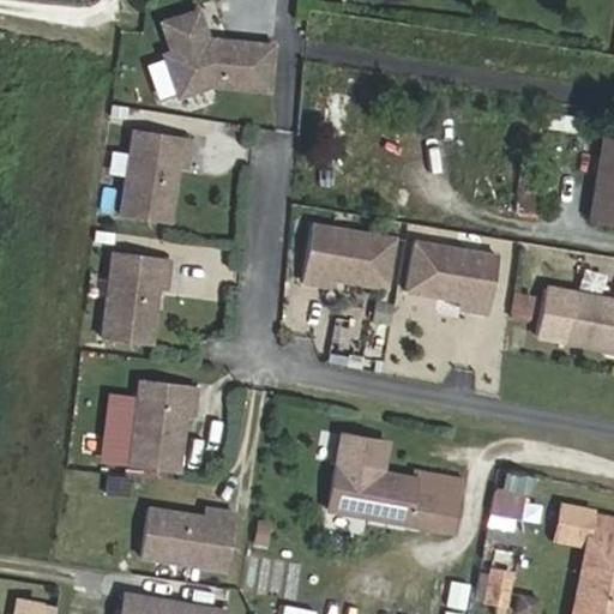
[(188,6),(152,20),(163,49),(155,53),(172,95),(206,82),(263,85),(265,40),(209,36),(209,41),(202,41),(188,6)]
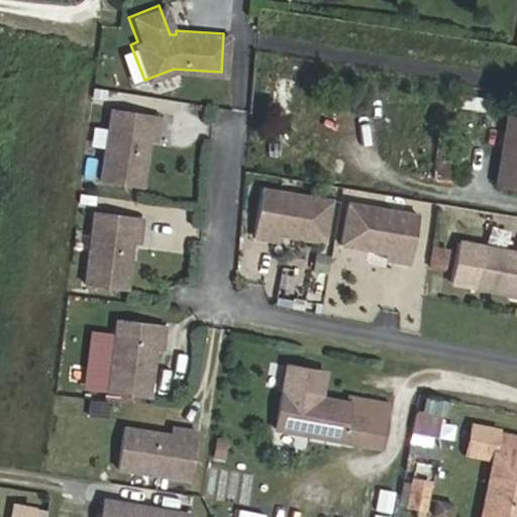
[(289,131),(293,82),(269,80),(265,129),(289,131)]
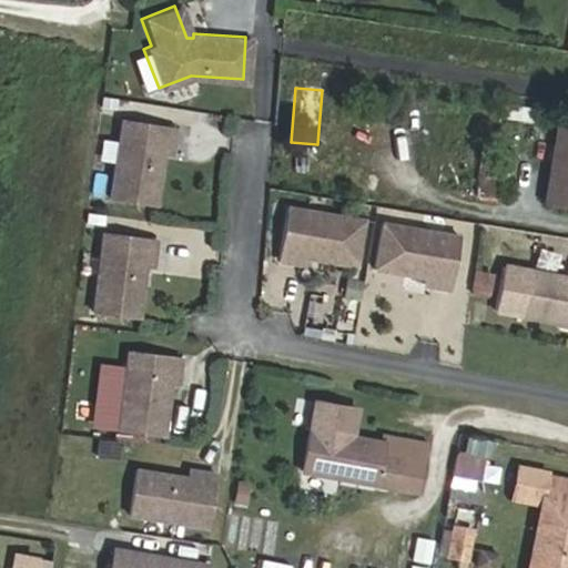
[(535,120),(536,107),(505,104),(504,118),(535,120)]
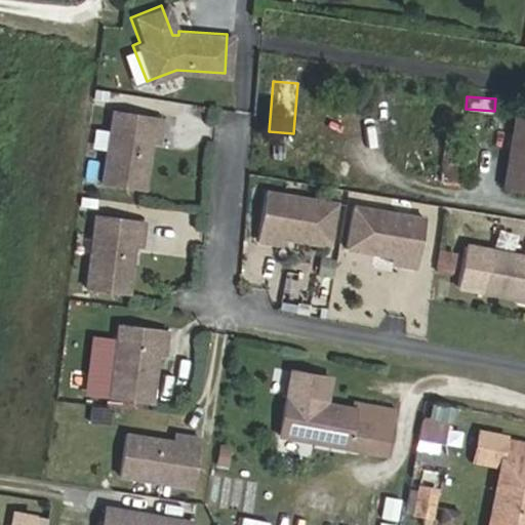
[(165,120),(117,113),(106,186),(148,193),(156,138),(162,139),(165,120)]
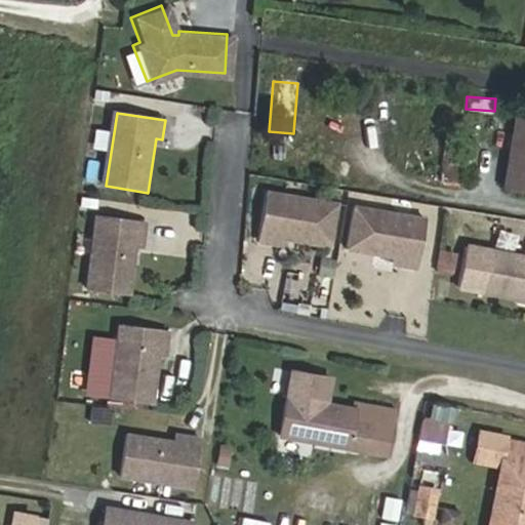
[(524,123),(517,122),(508,192),(524,194),(524,123)]
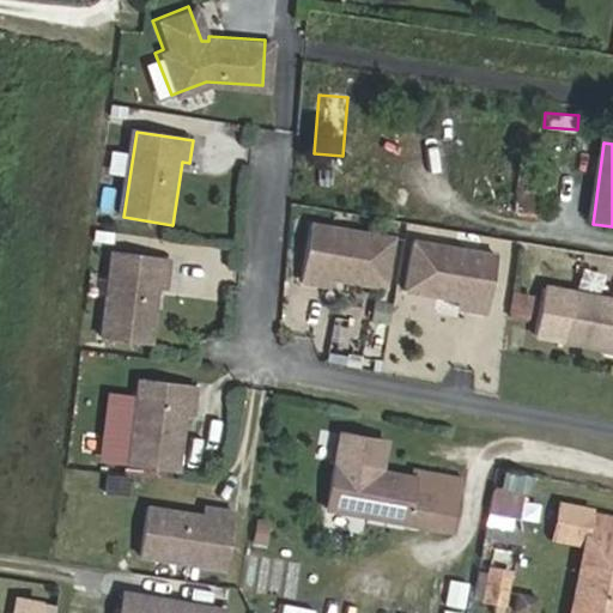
[(521,193),(515,212),(536,218),(541,199),(521,193)]
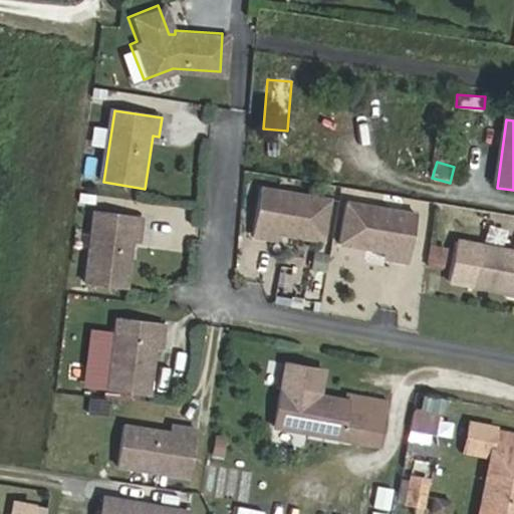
[(329,205),(259,193),(251,240),(268,243),(269,237),(322,246),(329,205)]
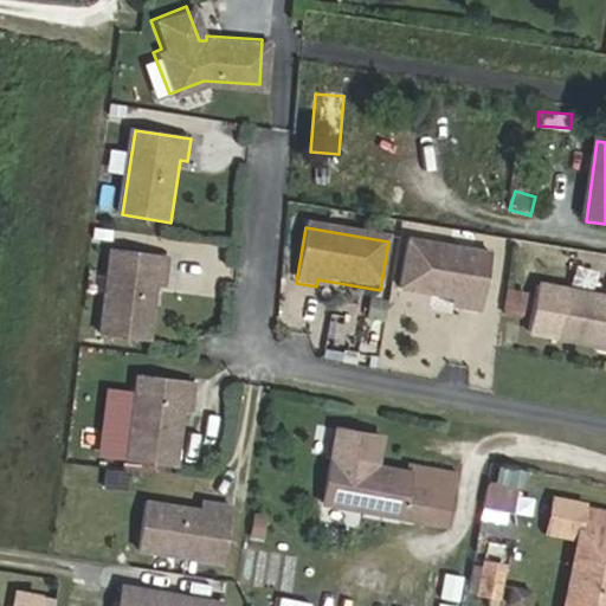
[(489,259),(406,245),(398,294),(459,304),(458,310),(479,314),(489,259)]
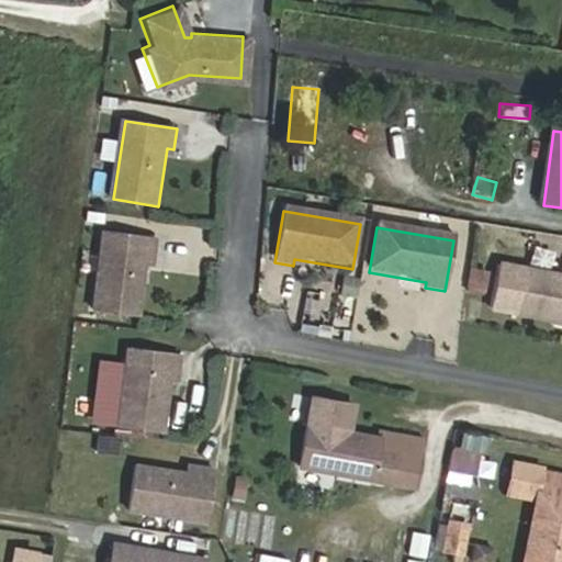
[(159,239),(108,232),(96,311),(141,317),(149,259),(156,260),(159,239)]
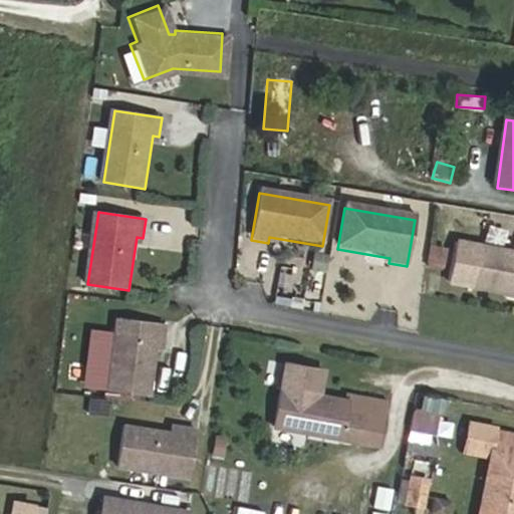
[(474,290),(481,251),(456,247),(450,286),(474,290)]
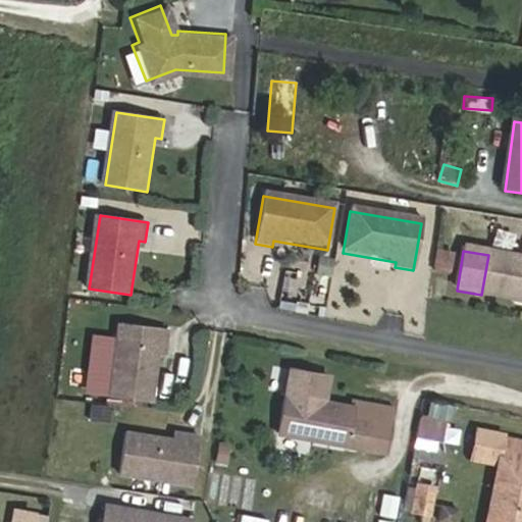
[(456,267),(457,256),(433,252),(432,263),(456,267)]
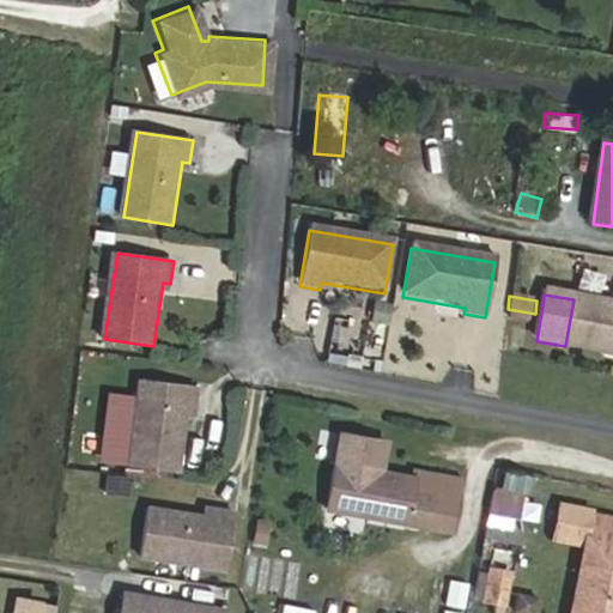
[(612,305),(574,299),(565,346),(608,353),(610,349),(612,350),(612,305)]
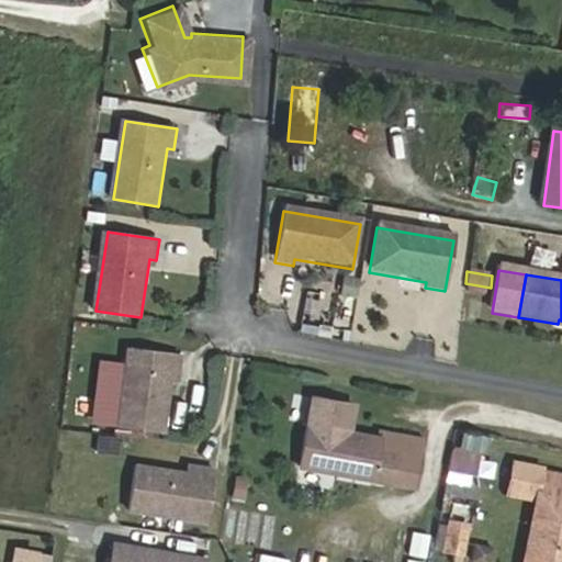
[(490,292),(491,288),(465,283),(464,289),(490,292)]
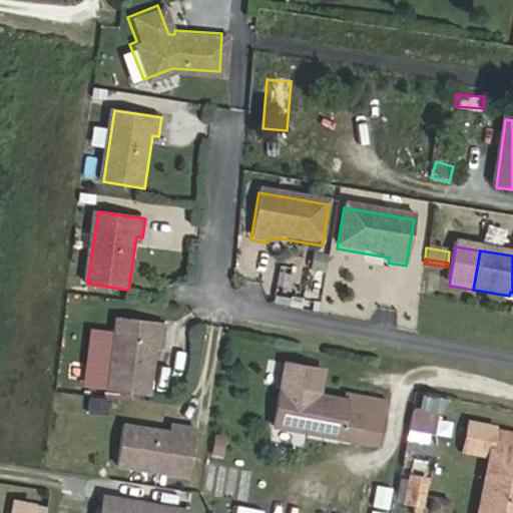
[(165,326),(118,319),(107,391),(148,397),(156,344),(162,345),(165,326)]
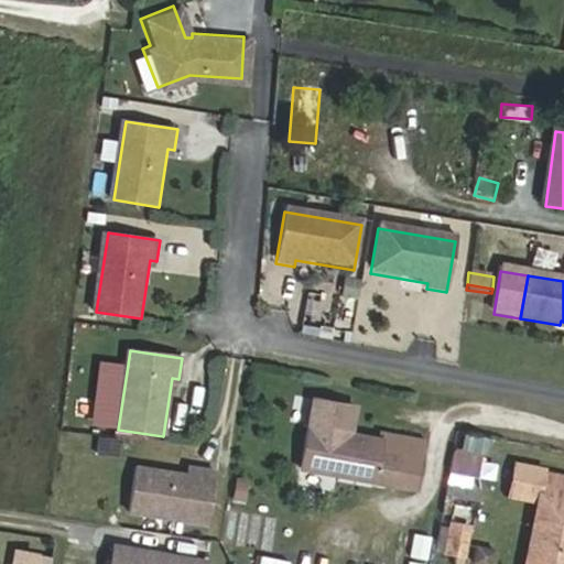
[(349,405),(308,398),(303,424),(345,432),(349,405)]
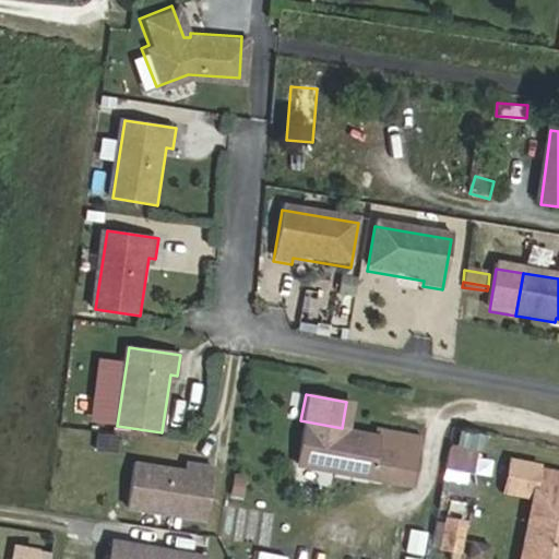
[(300,420),(294,464),(380,477),(385,451),(406,455),(409,430),(372,425),(370,433),(342,428),(300,420)]
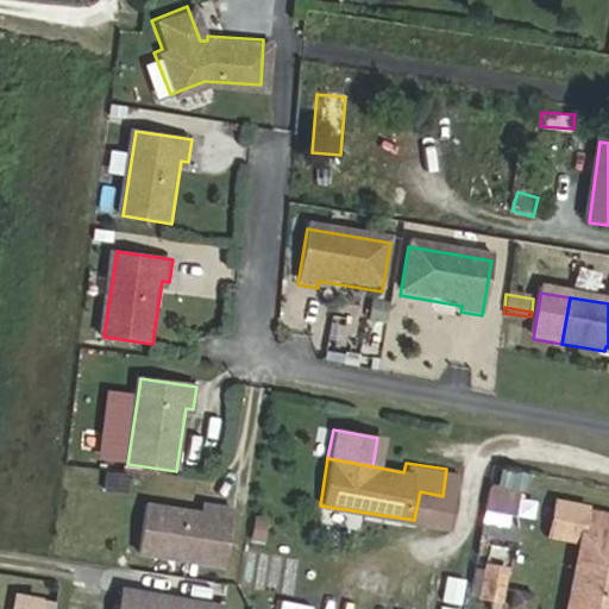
[(518,514),(522,469),(489,466),(485,510),(518,514)]
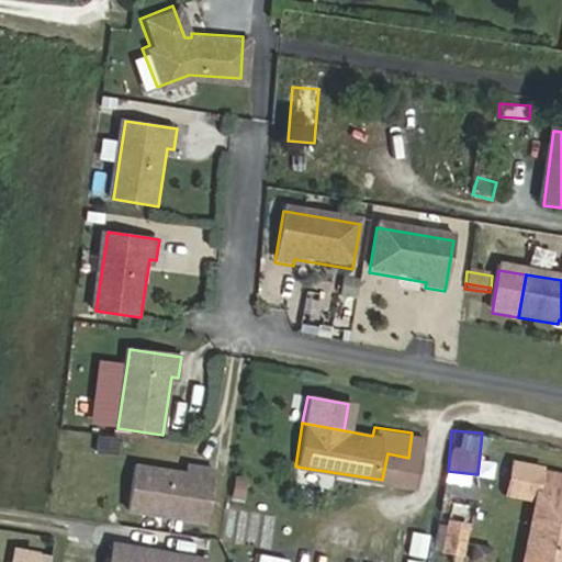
[(405,483),(408,458),(388,453),(382,480),(405,483)]
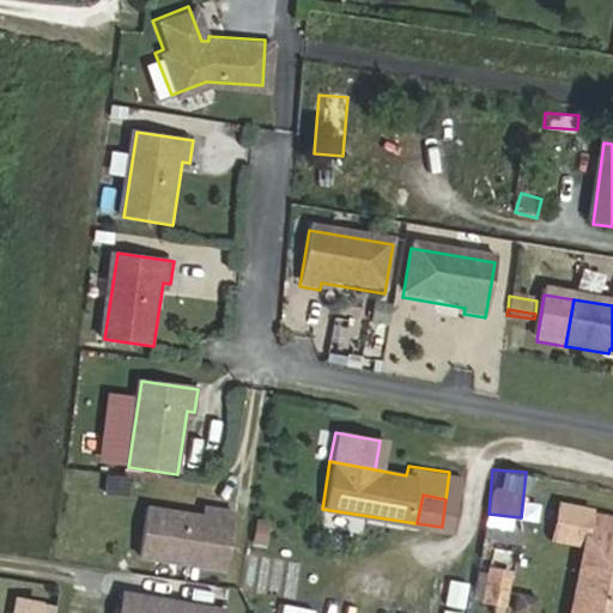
[(210,519),(146,510),(139,559),(224,571),(232,515),(211,513),(210,519)]
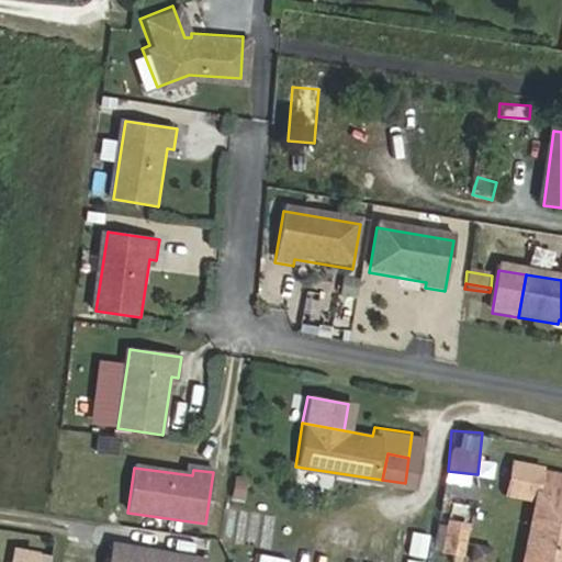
[(517,471),(510,497),(534,502),(520,561),(561,561),(561,483),(539,480),(540,474),(517,471)]
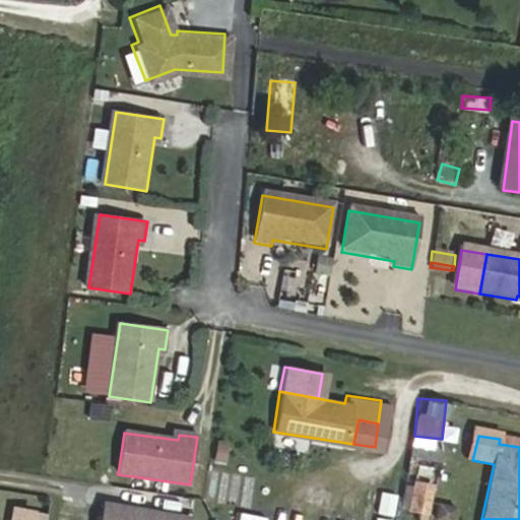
[(214,441),(212,462),(224,464),(228,443),(214,441)]
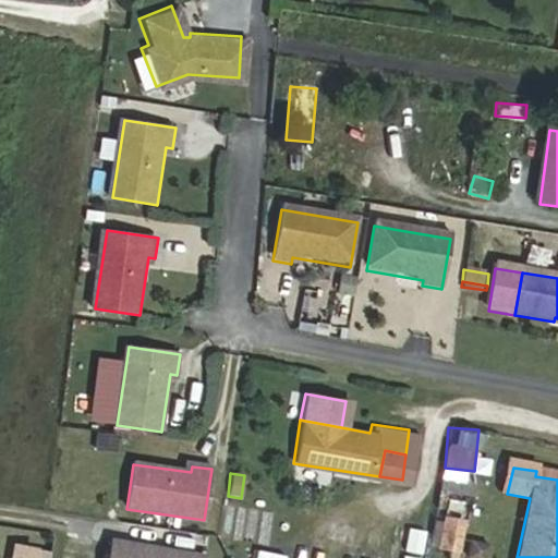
[(437,555),(453,557),(458,528),(441,524),(437,555)]
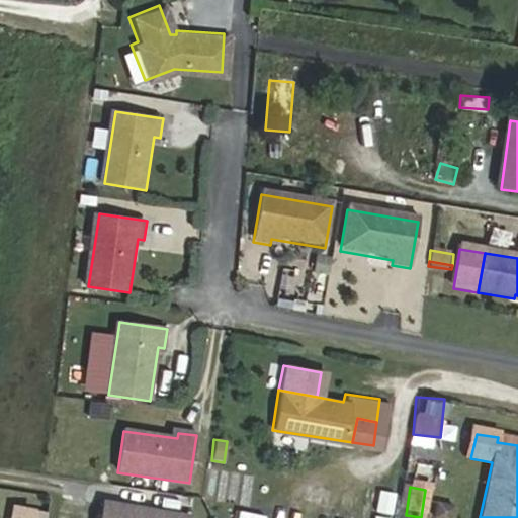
[(391,515),(396,491),(378,488),(374,512),(391,515)]
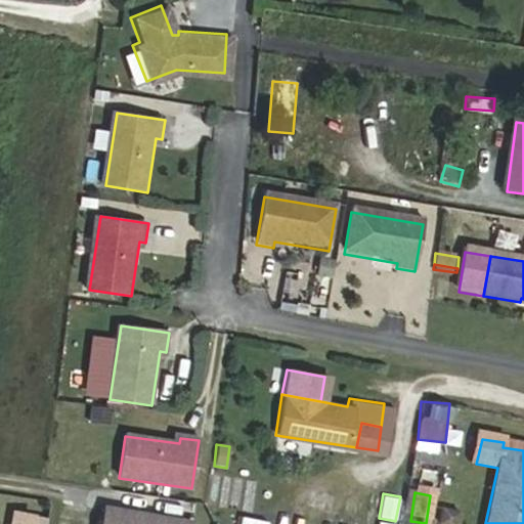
[(438,522),(447,523),(455,523),(459,509),(442,505),(438,522)]
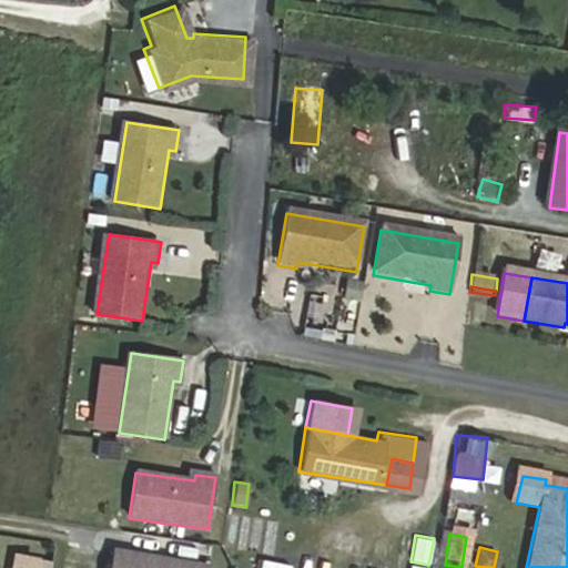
[(204,567),(118,554),(114,567),(204,567)]
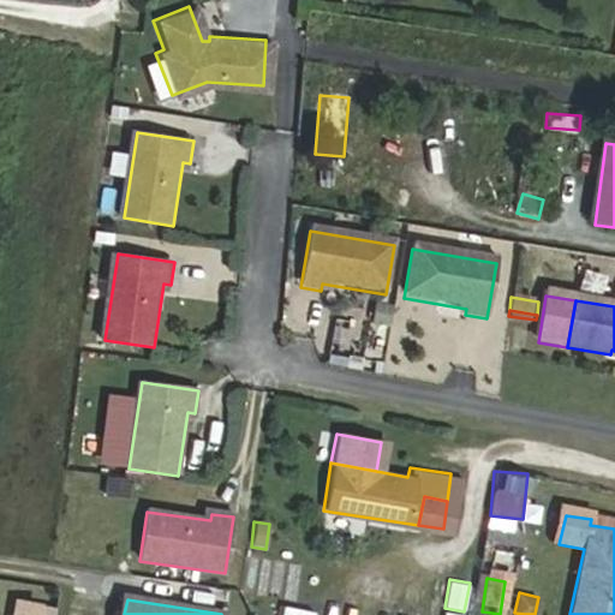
[(17,614),(57,614),(58,611),(19,604),(17,614)]
